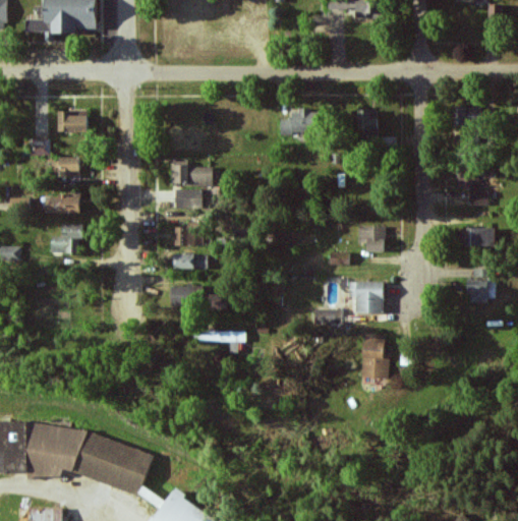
[(45,0),(45,19),(25,19),(25,32),(44,32),(44,41),(54,41),(54,35),(77,35),(77,30),(97,30),(96,0),(45,0)]
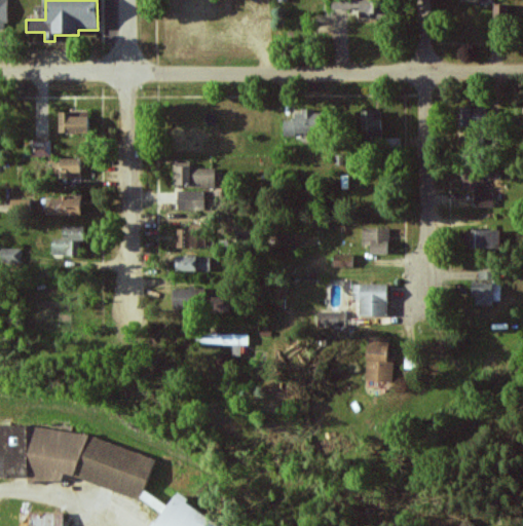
[(359,0),(360,20),(383,20),(383,0),(359,0)]
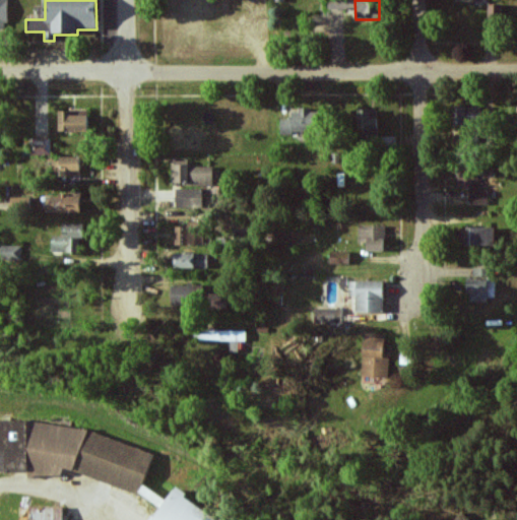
[(500,5),(487,5),(488,20),(500,20),(500,5)]
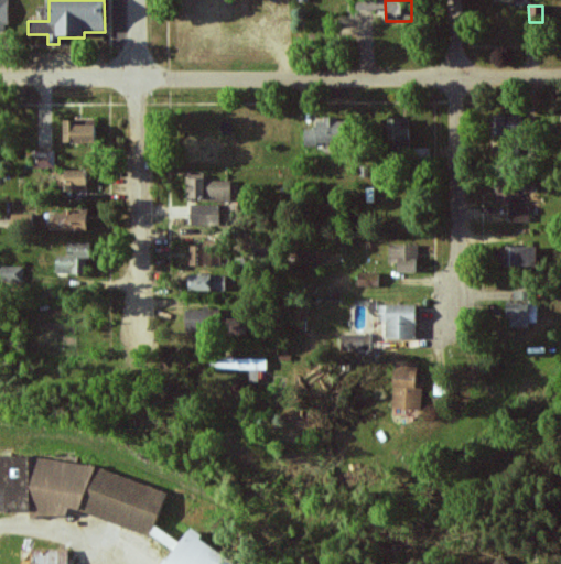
[(489,117),(489,139),(521,138),(521,116),(489,117)]
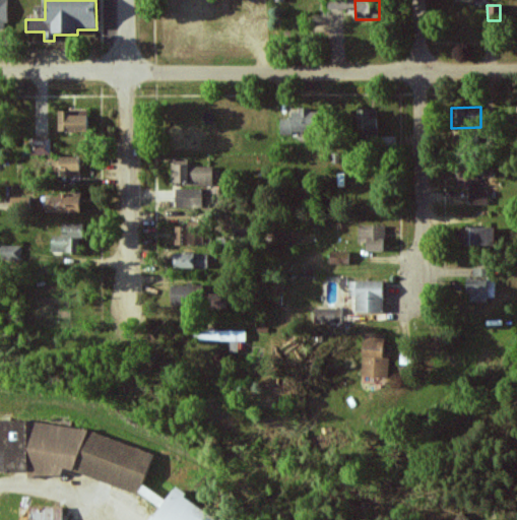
[(86,132),(86,111),(58,110),(57,131),(86,132)]
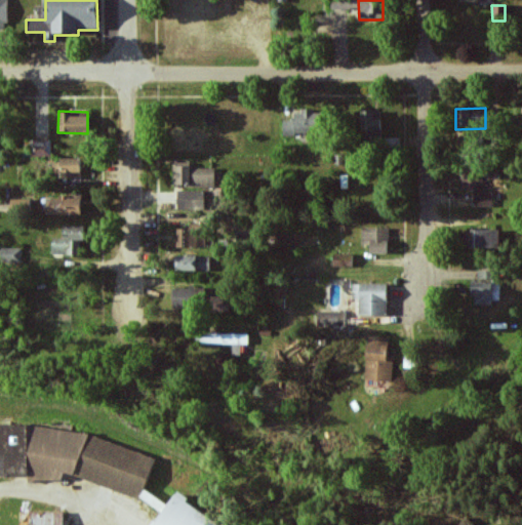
[(282,135),(320,134),(320,111),(292,112),(292,120),(281,120),(282,135)]
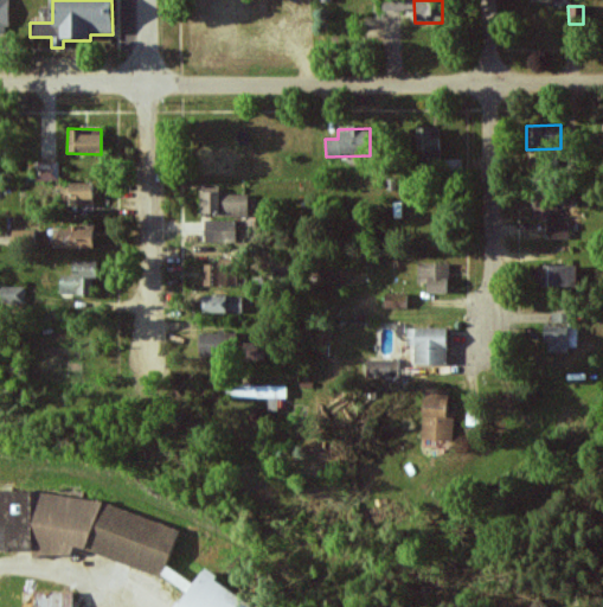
[(417,158),(438,158),(437,129),(417,129),(417,158)]
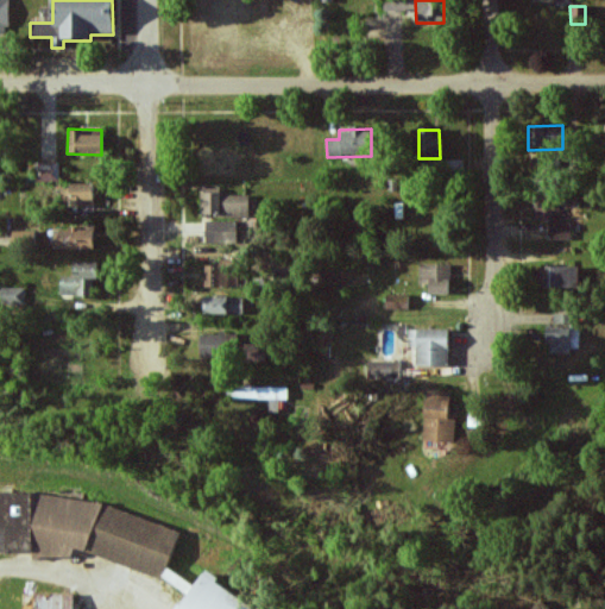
[(57,162),(32,162),(33,182),(57,182),(57,162)]
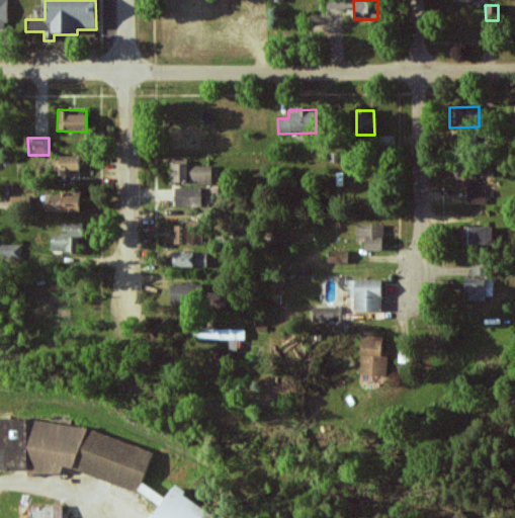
[(79,175),(78,156),(60,157),(60,176),(79,175)]
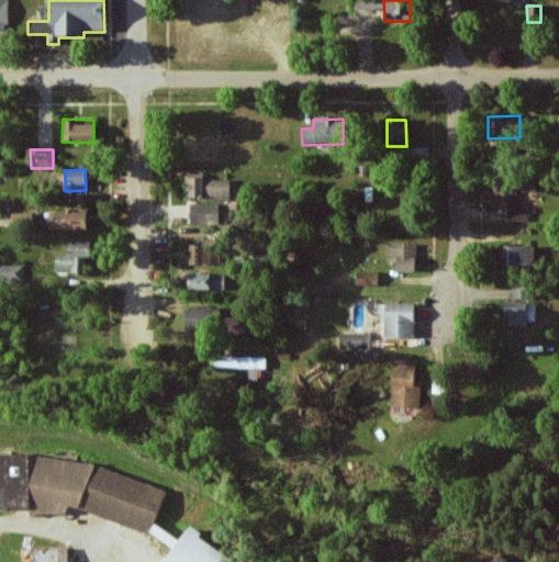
[(202,180),(202,175),(183,175),(183,201),(228,201),(228,181),(202,180)]
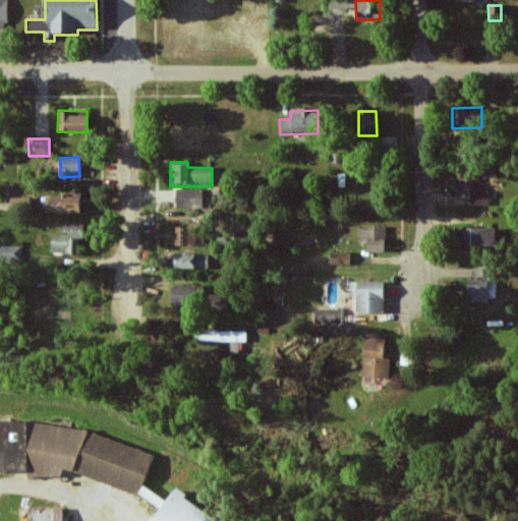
[(485,188),(477,188),(476,170),(455,171),(455,187),(467,187),(468,205),(486,204),(485,188)]
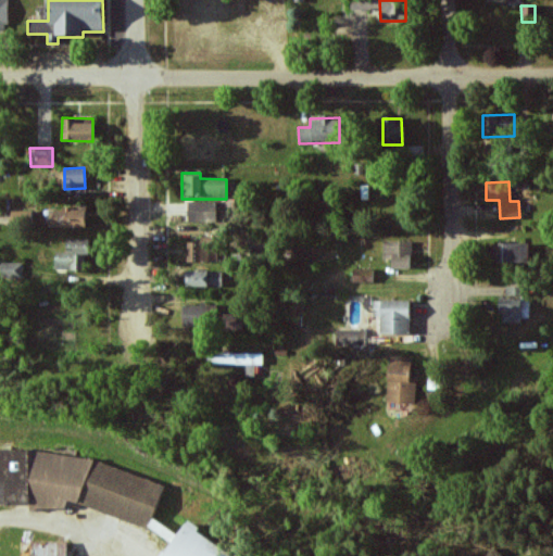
[(202,230),(203,204),(186,203),(186,214),(180,213),(180,229),(202,230)]
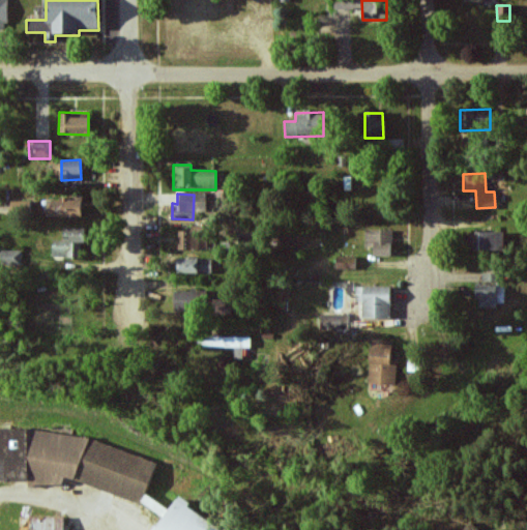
[(81,217),(82,199),(45,198),(45,216),(81,217)]
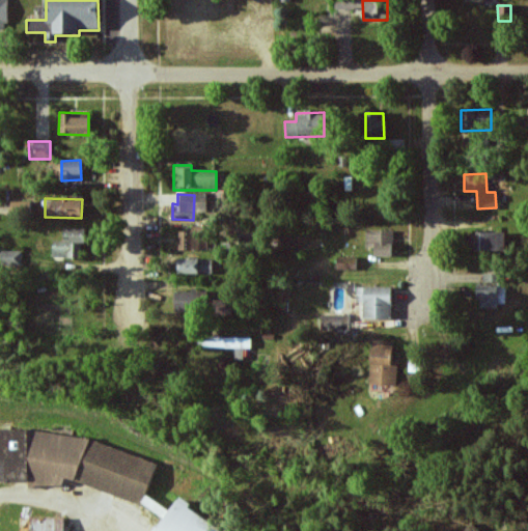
[(51,258),(78,258),(78,245),(84,245),(84,228),(63,228),(63,242),(51,242),(51,258)]
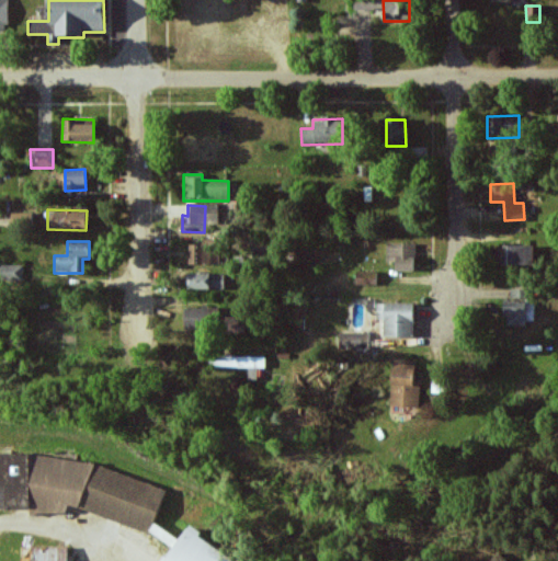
[(385,262),(395,262),(394,270),(413,270),(413,243),(385,242),(385,262)]
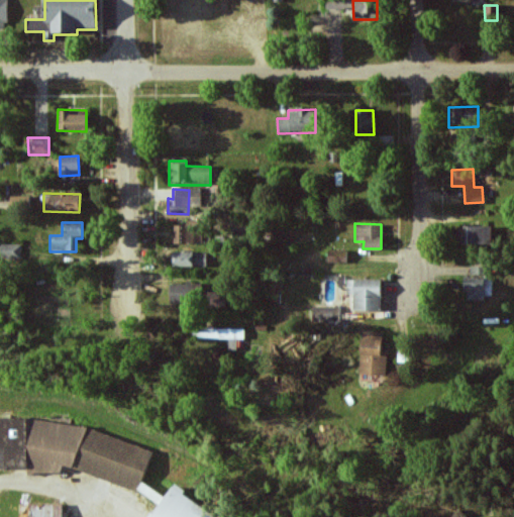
[(487,243),(487,225),(461,224),(460,242),(487,243)]
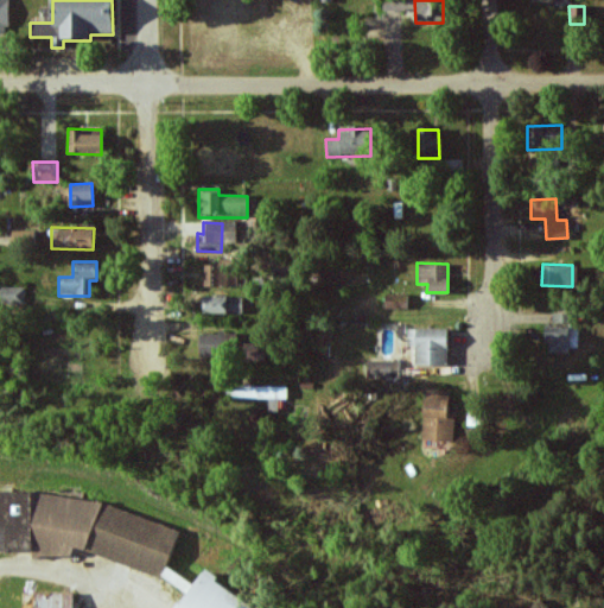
[(203,286),(235,286),(234,267),(203,268),(203,286)]
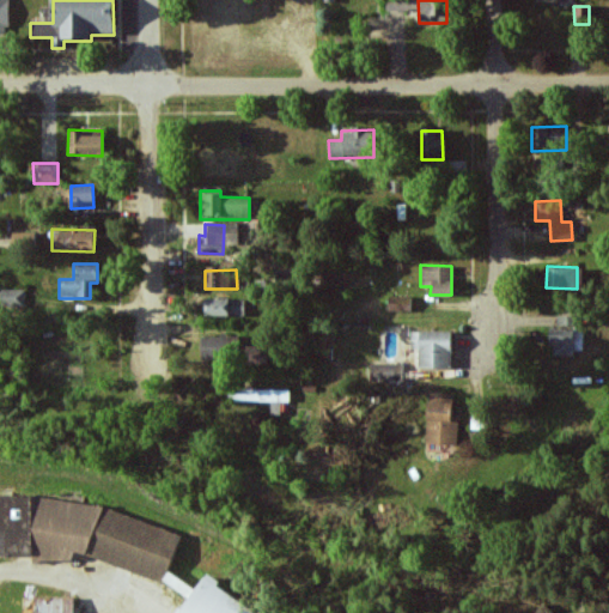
[(23,290),(0,289),(0,307),(23,308),(23,290)]
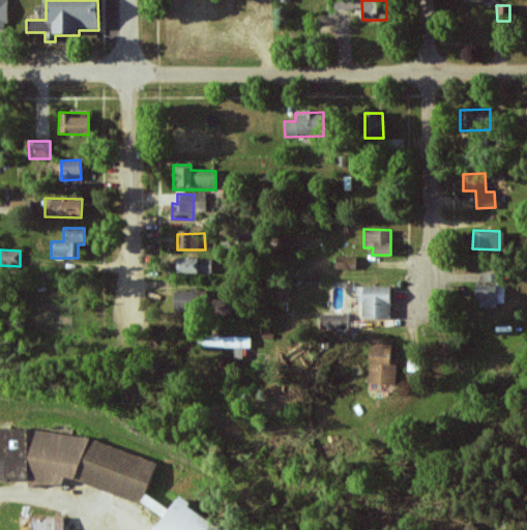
[(334,267),(353,268),(353,257),(334,256),(334,267)]
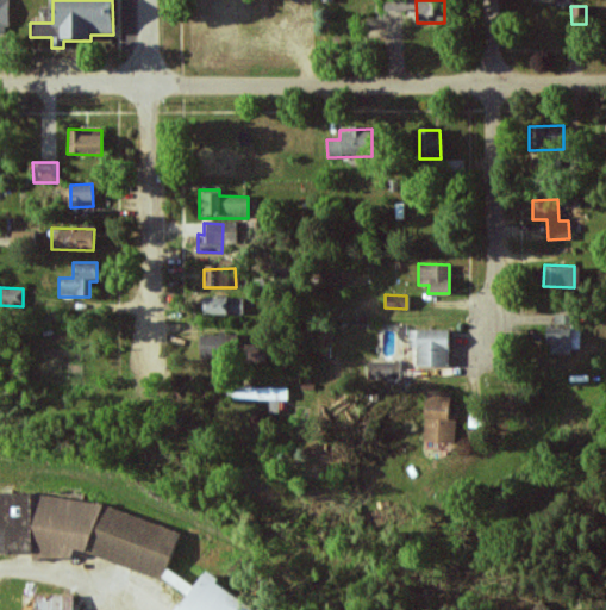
[(204,316),(243,315),(242,298),(204,298),(204,316)]
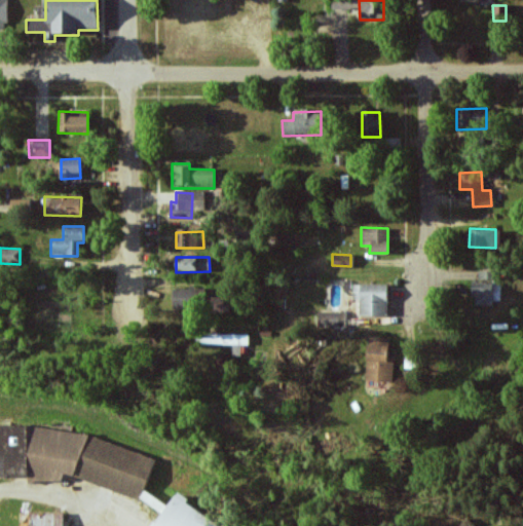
[(477,280),(492,280),(492,271),(477,270),(477,280)]
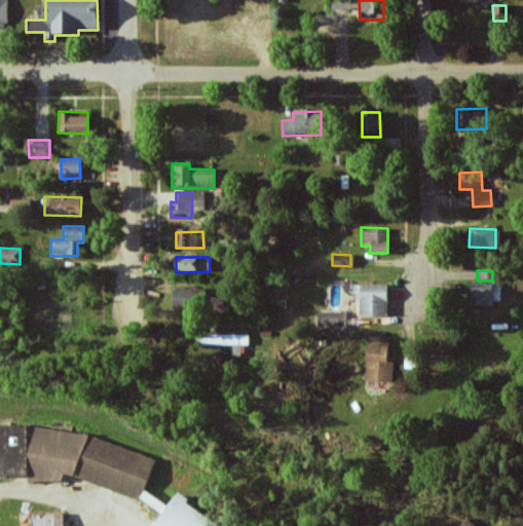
[(473,280),(473,304),(492,305),(492,282),(473,280)]
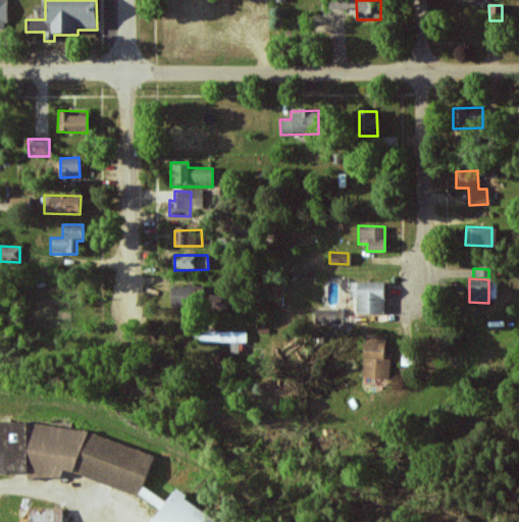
[(384,281),(349,280),(349,297),(356,297),(355,312),(383,312),(384,281)]
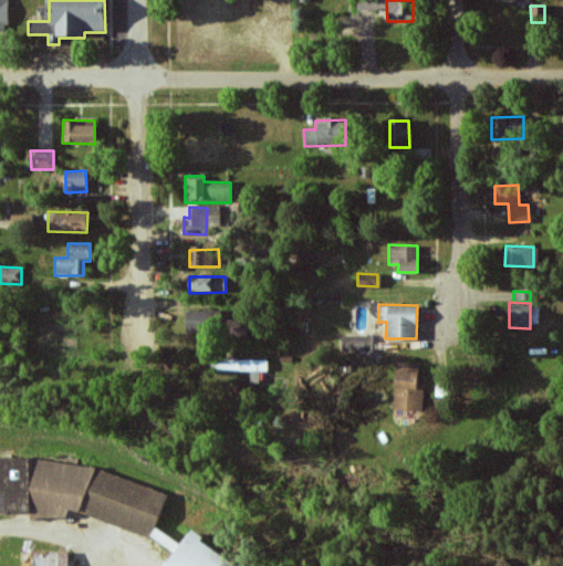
[(185,333),(205,333),(204,310),(184,311),(185,333)]
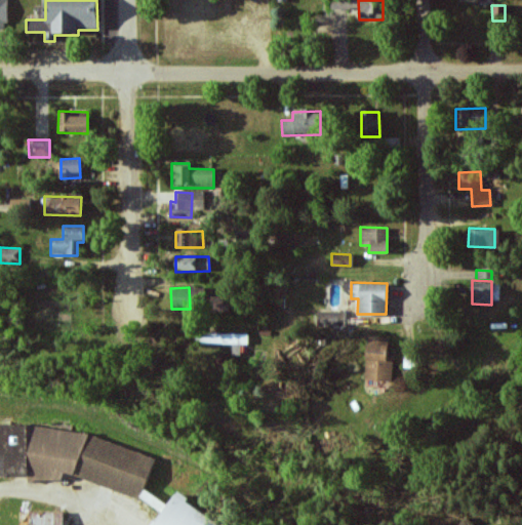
[(316,326),(344,327),(344,311),(316,311),(316,326)]
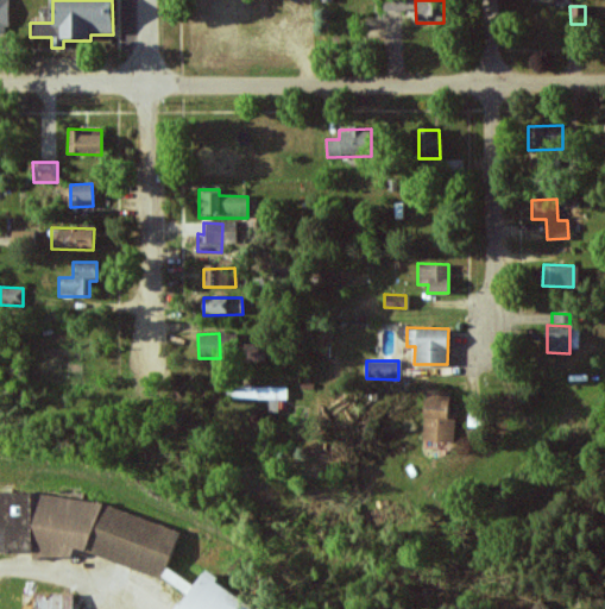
[(268,400),(268,412),(278,412),(278,399),(285,399),(287,387),(232,387),(231,399),(268,400)]
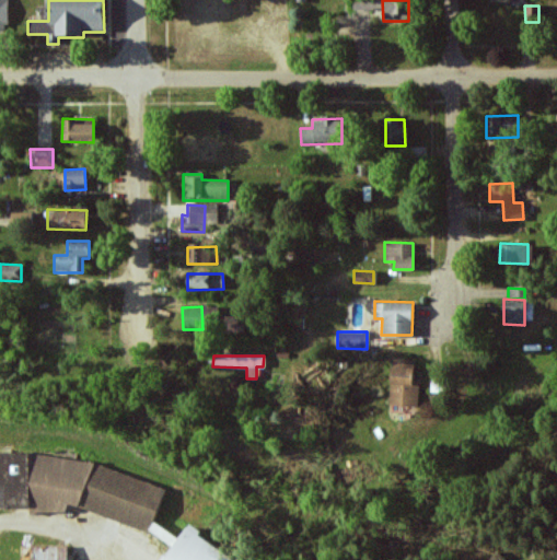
[(417,406),(418,381),(413,381),(414,358),(391,358),(389,405),(417,406)]
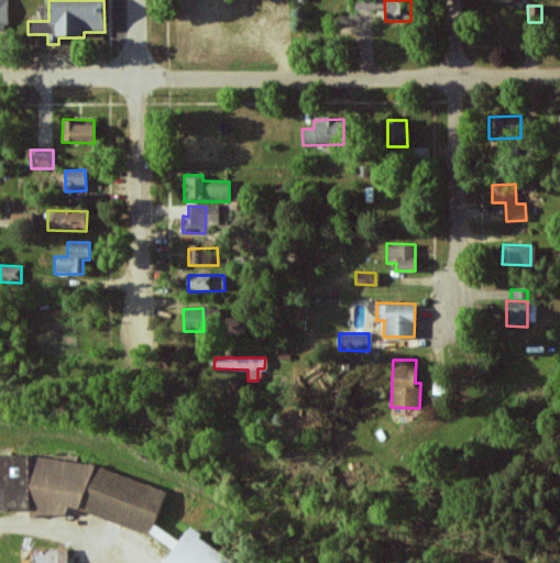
[(0,508),(28,510),(28,514),(66,516),(123,518),(123,504),(118,504),(119,488),(112,488),(112,478),(110,478),(110,462),(0,456),(0,508)]
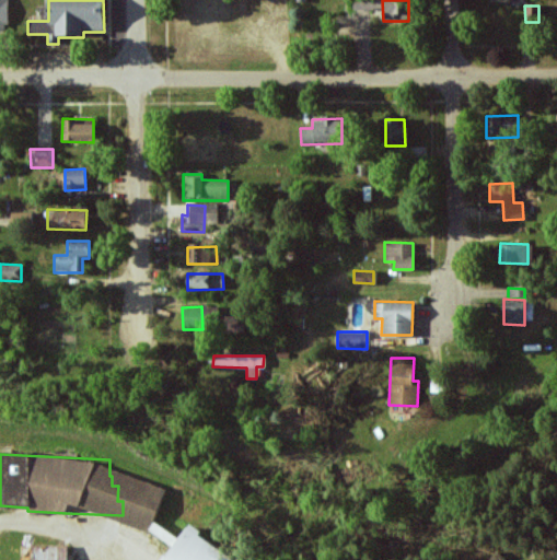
[(164,559),(234,559),(199,537),(202,531),(189,522),(164,559)]
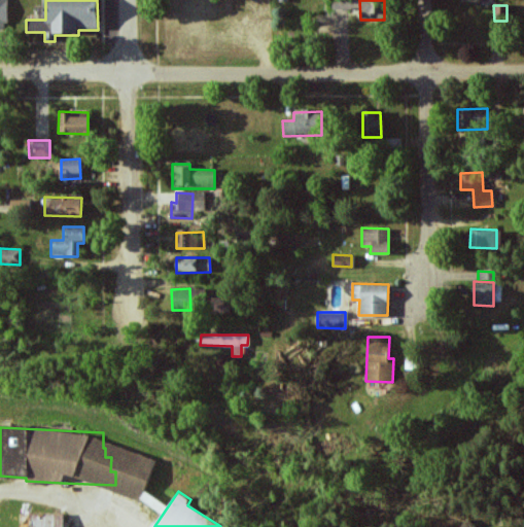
[(167,507),(146,492),(142,498),(163,514),(167,507)]
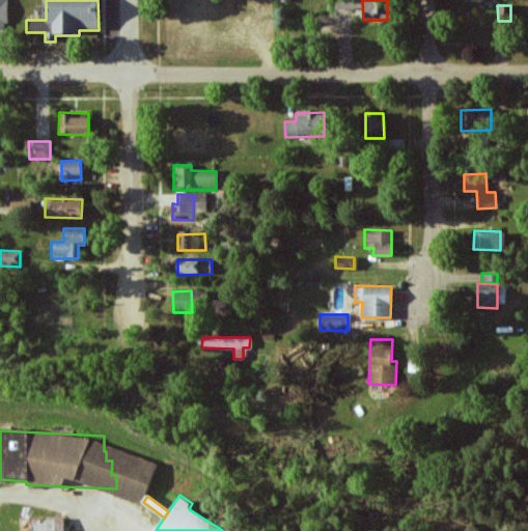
[(17,530),(61,530),(62,516),(18,518),(17,530)]
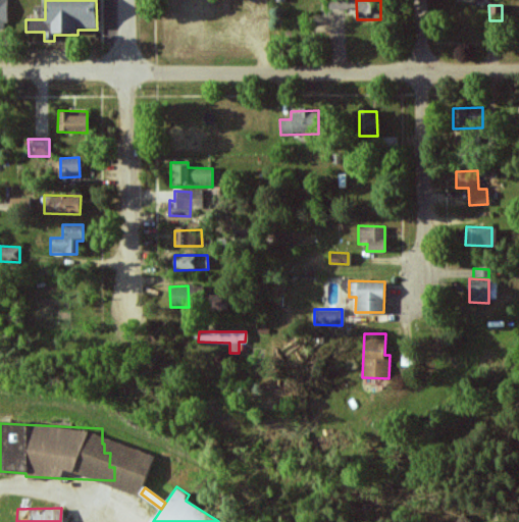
[(453,521),(471,521),(462,513),(453,521)]
